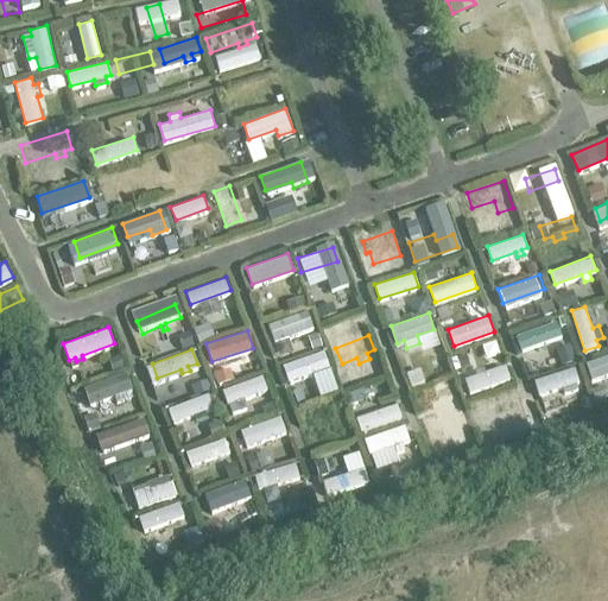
[(289,380),(329,366),(323,349),(283,364),(289,380)]
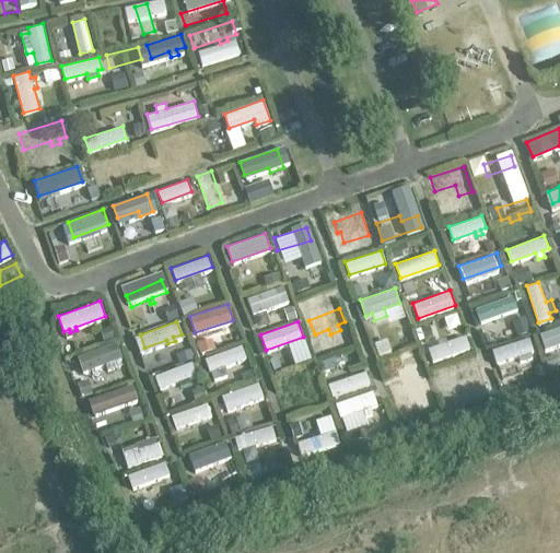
[(545,348),(559,342),(559,324),(539,332),(545,348)]
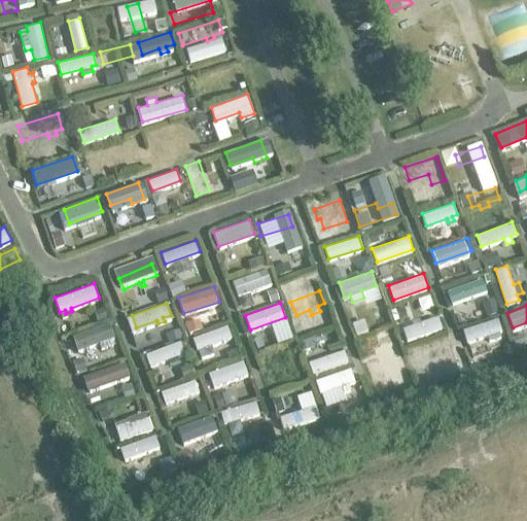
[(407,339),(442,326),(437,315),(420,320),(419,316),(411,319),(413,323),(402,326),(407,339)]
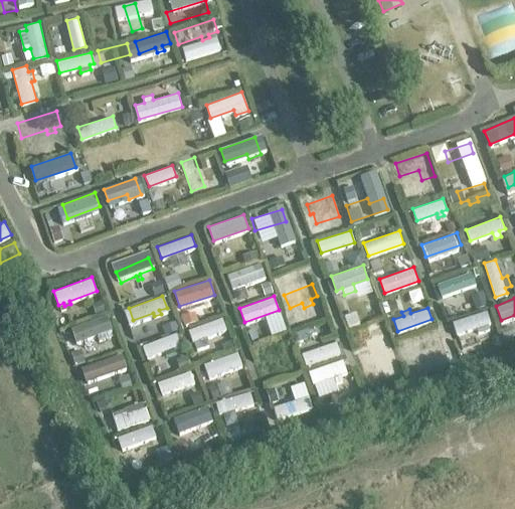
[(486,310),(452,321),(456,333),(476,326),(478,331),(489,328),(488,323),(490,322),(486,310)]
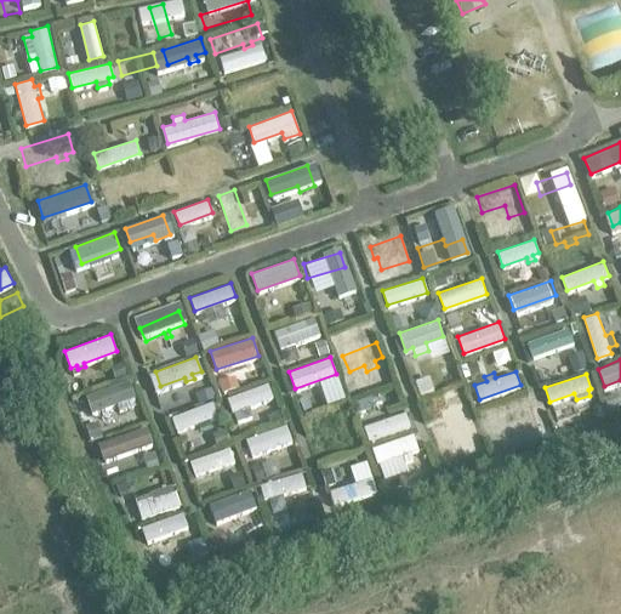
[(134,397),(129,380),(85,394),(91,413),(118,403),(120,409),(136,404),(134,397)]
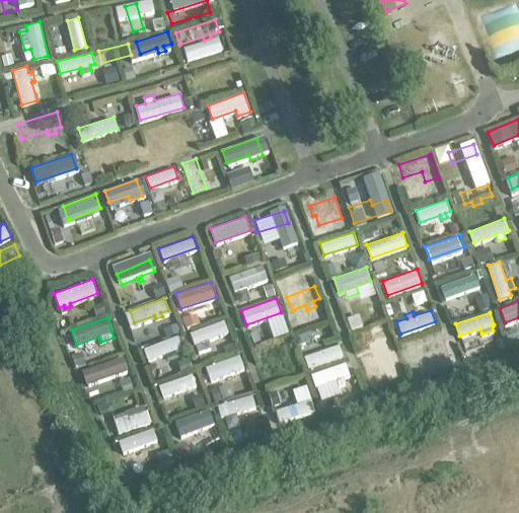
[(227,331),(223,319),(190,332),(195,343),(196,343),(198,351),(211,346),(209,338),(227,331)]
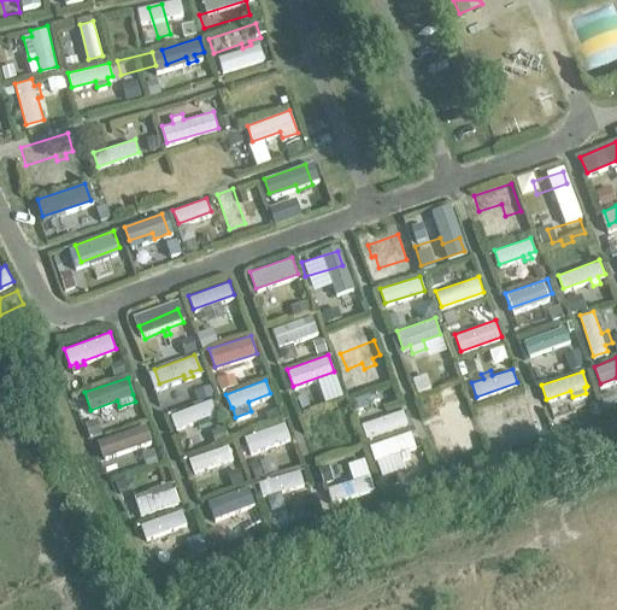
[(487,420),(529,405),(526,392),(497,402),(495,397),(485,400),(487,405),(482,406),(487,420)]
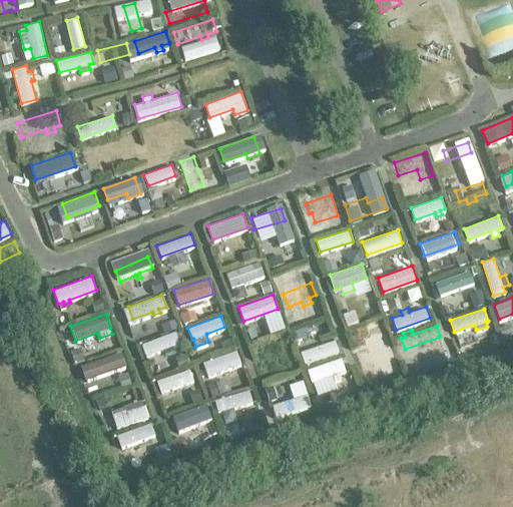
[(178,343),(174,331),(141,343),(145,355),(178,343)]
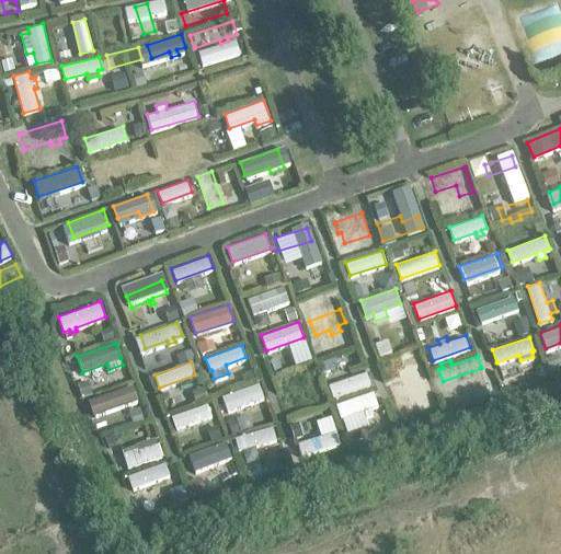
[(283,388),(319,376),(316,364),(278,376),(283,388)]
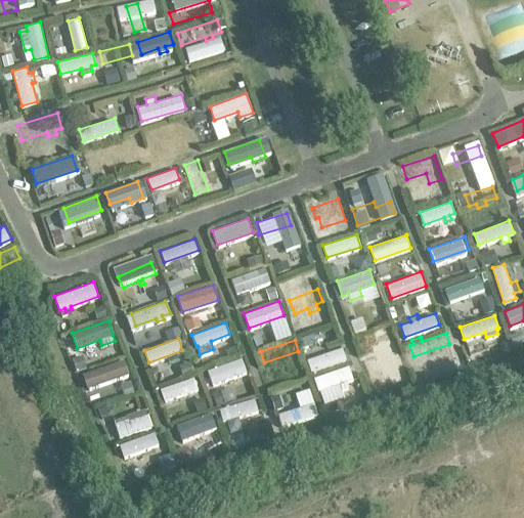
[(342,347),(307,358),(311,371),(346,358),(342,347)]
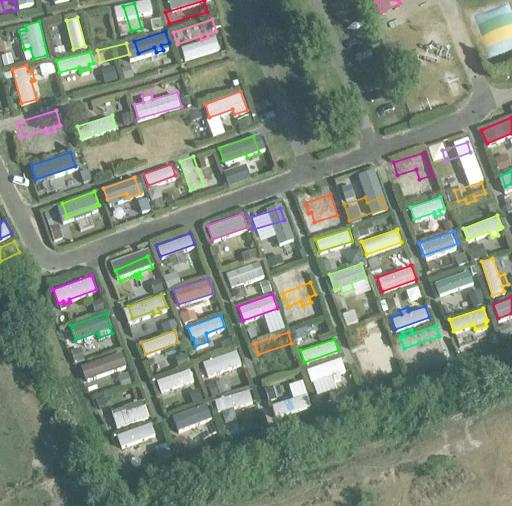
[(361,362),(391,351),(386,339),(356,351),(361,362)]
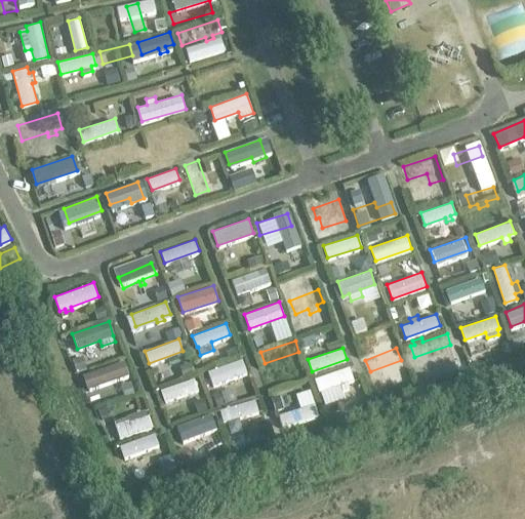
[(83,355),(82,354),(72,357),(76,370),(98,362),(94,351),(83,355)]
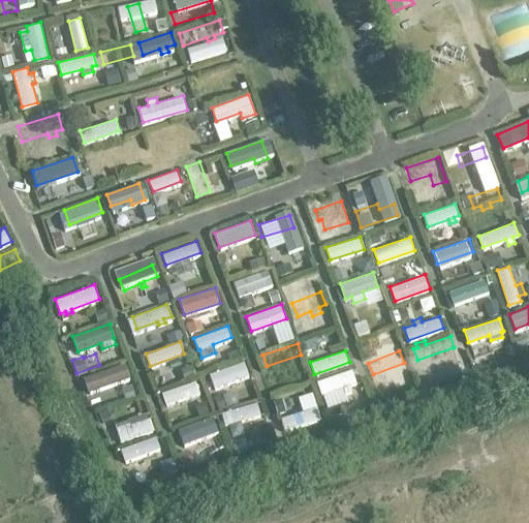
[(244,361),(209,373),(214,387),(248,374),(244,361)]
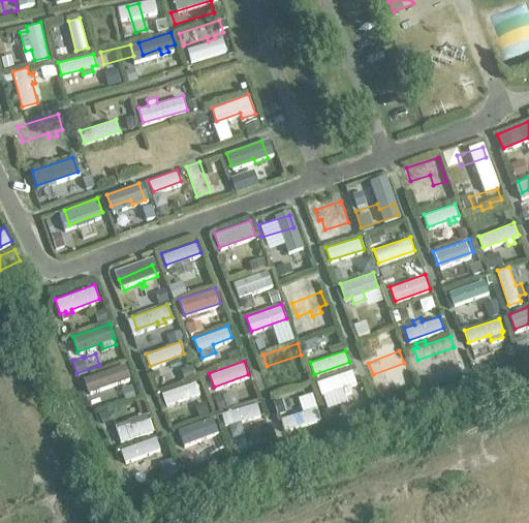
[(289,369),(293,382),(305,379),(305,377),(309,376),(305,366),(301,367),(301,365),(289,369)]
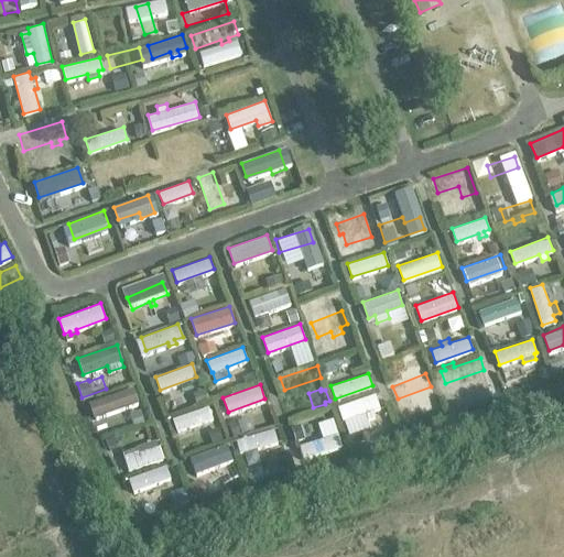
[(375,392),(338,405),(343,418),(365,411),(367,417),(375,415),(372,408),(379,406),(375,392)]
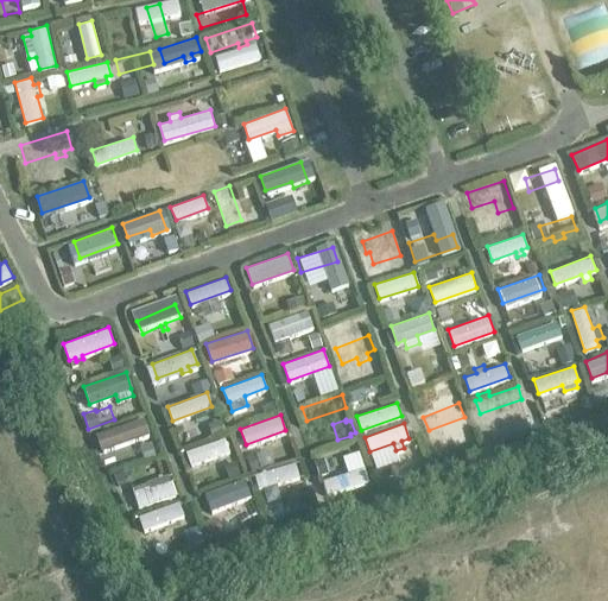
[(151,450),(146,436),(103,451),(108,465),(151,450)]
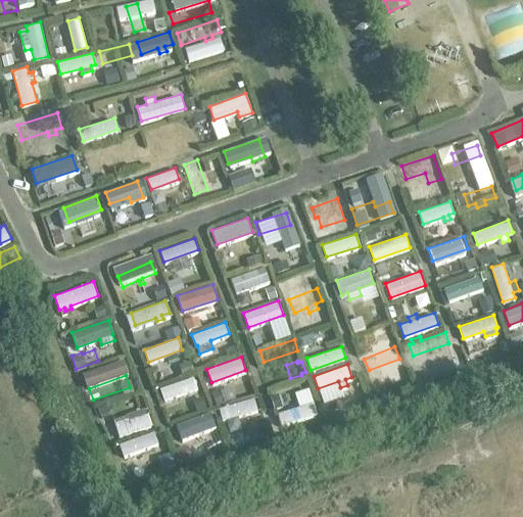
[(197,387),(193,376),(159,387),(163,398),(197,387)]
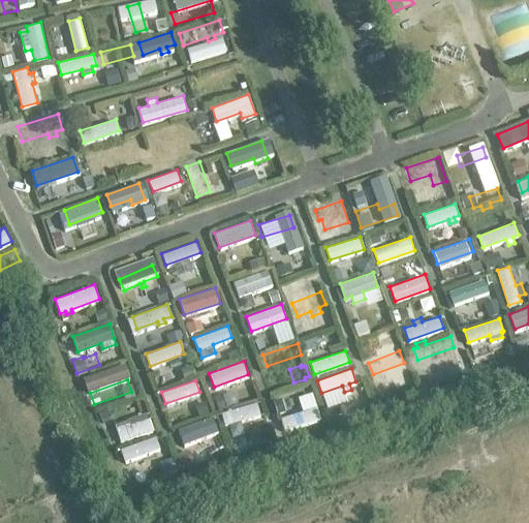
[(256,402),(221,412),(224,424),(259,413),(256,402)]
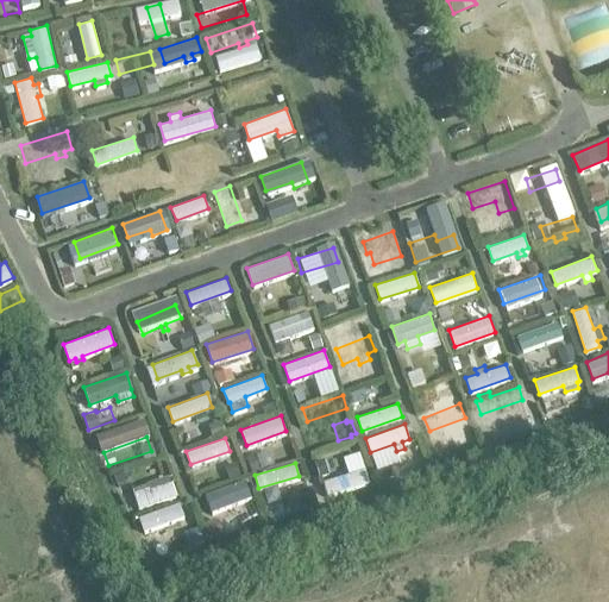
[(244,478),(205,494),(209,507),(234,497),(237,503),(252,499),(244,478)]
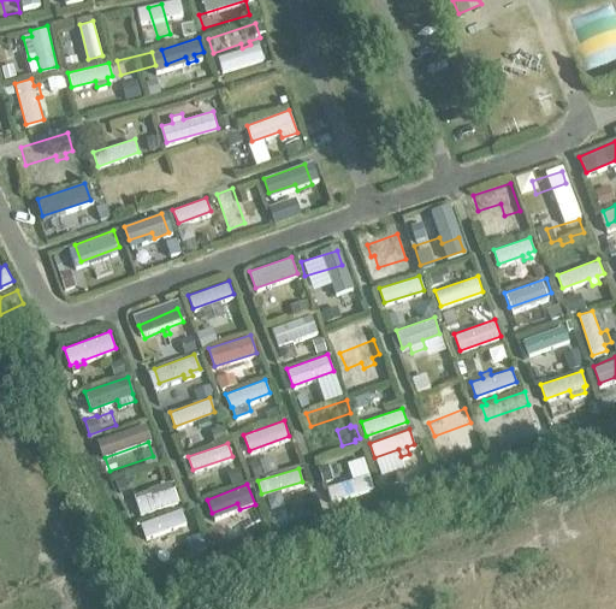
[(141,513),(178,500),(173,485),(155,492),(153,485),(134,492),(141,513)]
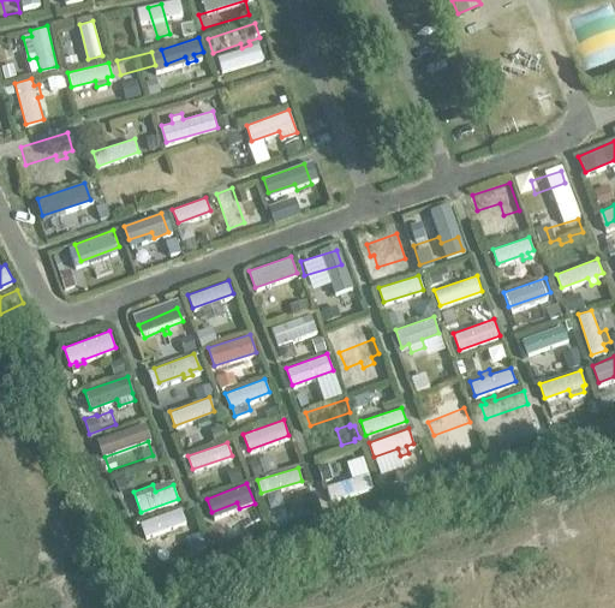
[(315,487),(299,492),(304,508),(308,507),(309,511),(320,507),(318,504),(320,504),(315,487)]
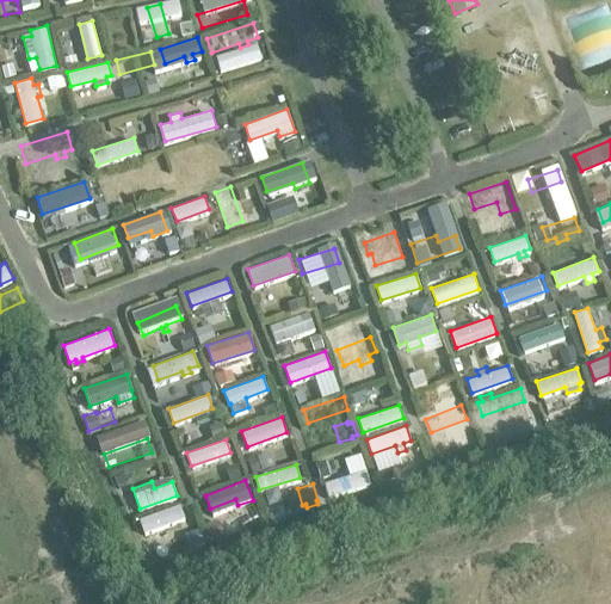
[(184,517),(179,504),(139,518),(143,531),(184,517)]
